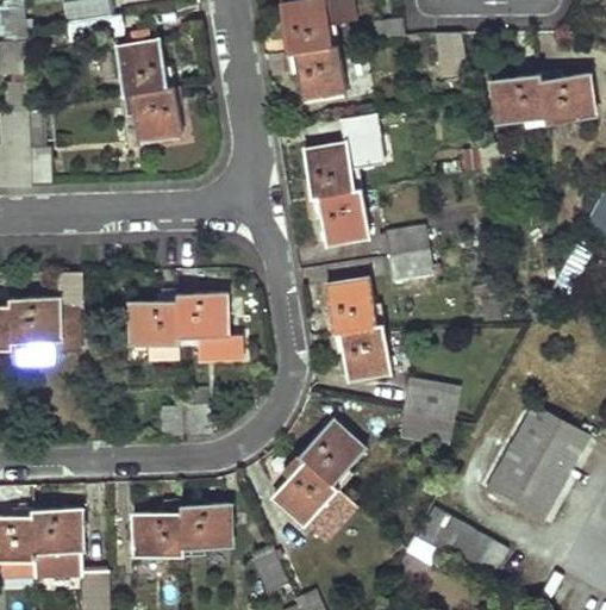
[(111,0),(88,0),(67,1),(68,22),(114,18),(111,0)]
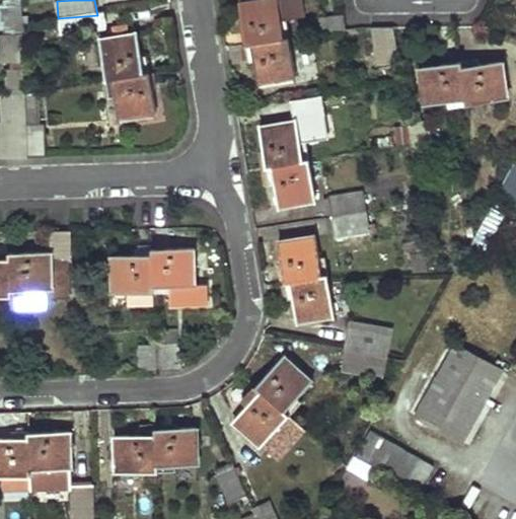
[(265,0),(240,0),(247,43),(290,35),(288,23),(283,24),(279,2),(266,4),(265,0)]
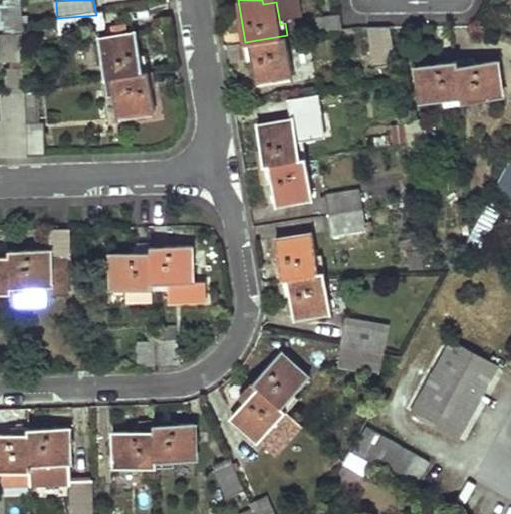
[(302,0),(281,0),(281,15),(303,15),(302,0)]
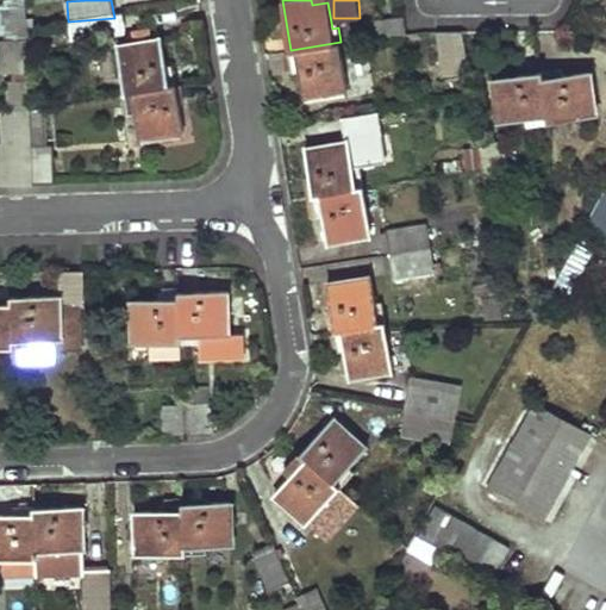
[(11,38),(29,37),(29,30),(29,5),(8,5),(11,38)]
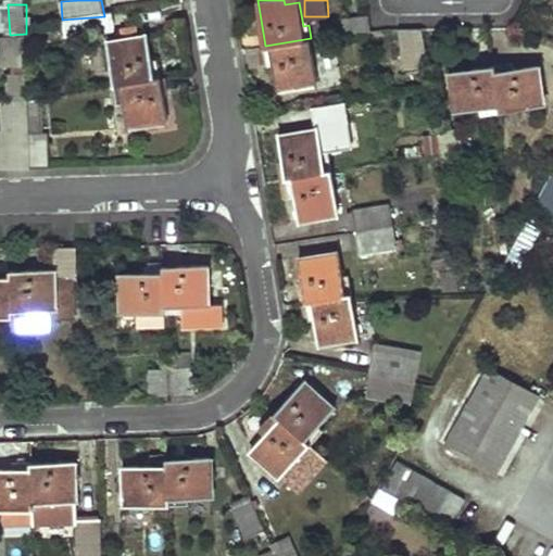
[(371,29),(369,13),(341,15),(342,34),(371,29)]
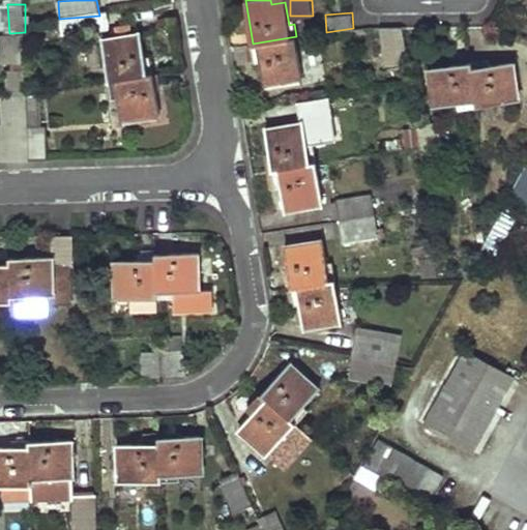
[(110,32),(108,16),(61,21),(63,37),(110,32)]
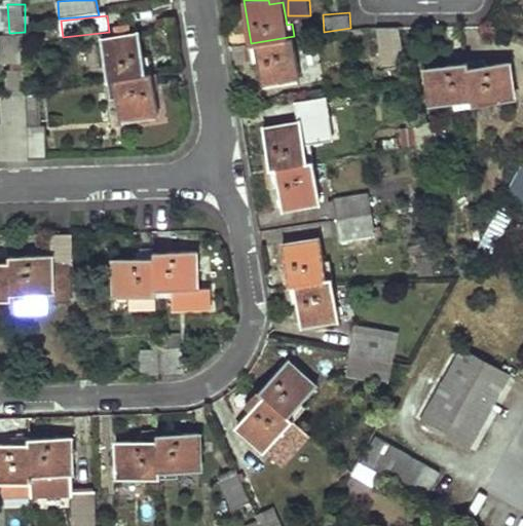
[(43,44),(41,24),(25,26),(25,32),(25,46),(43,44)]
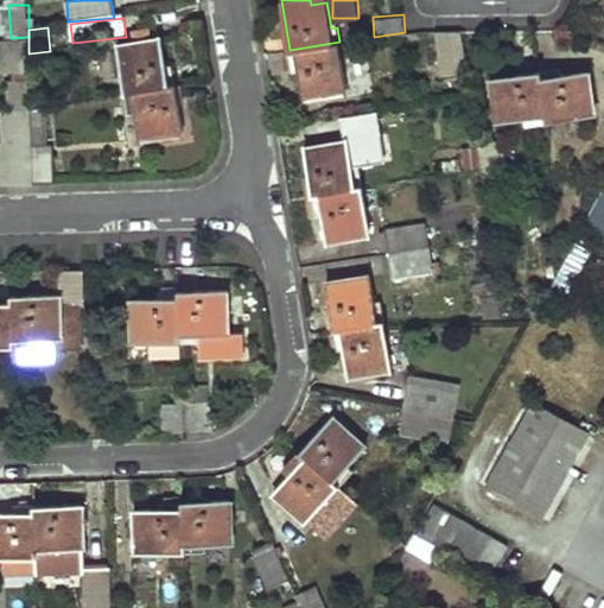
[(444,73),(469,70),(464,29),(440,30),(444,73)]
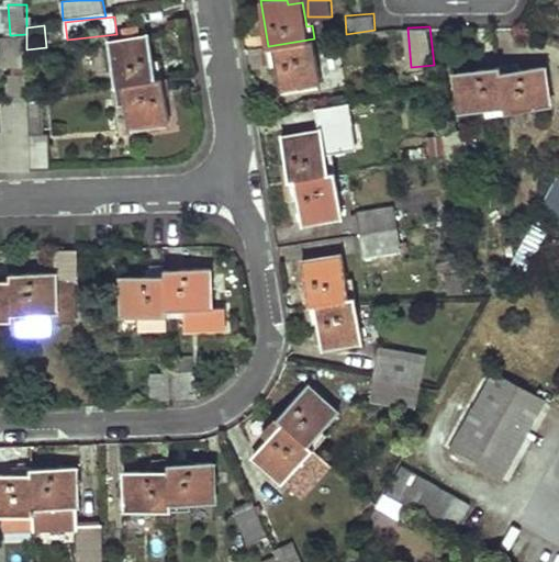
[(140,27),(122,31),(124,43),(108,45),(115,88),(161,80),(159,63),(154,63),(149,38),(142,40),(140,27)]
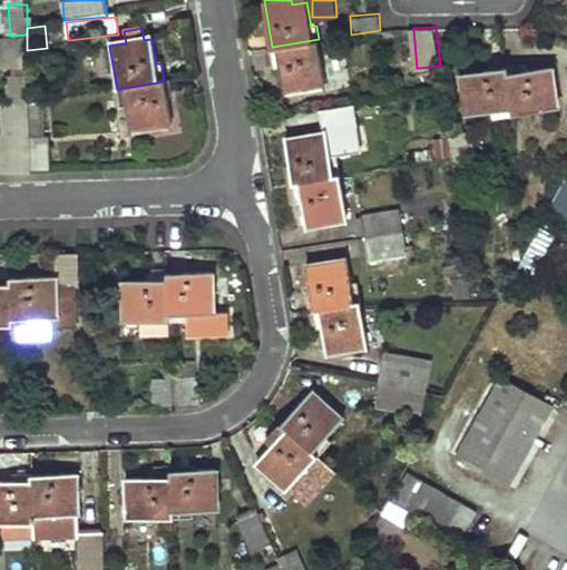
[(319,39),(272,47),(276,72),(281,71),(285,97),(326,90),(319,39)]
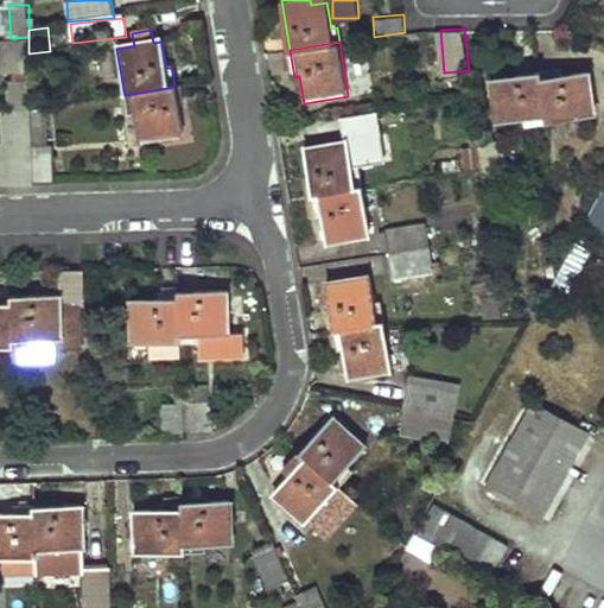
[(595,118),(589,74),(564,77),(563,70),(540,74),(542,124),(595,118)]
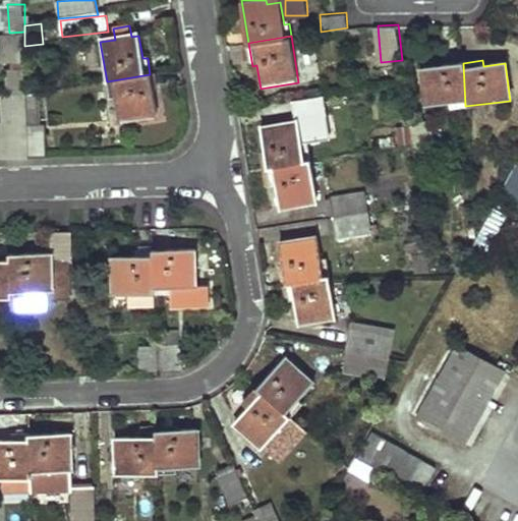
[(465,106),(463,63),(424,68),(428,106),(452,103),(453,108),(465,106)]
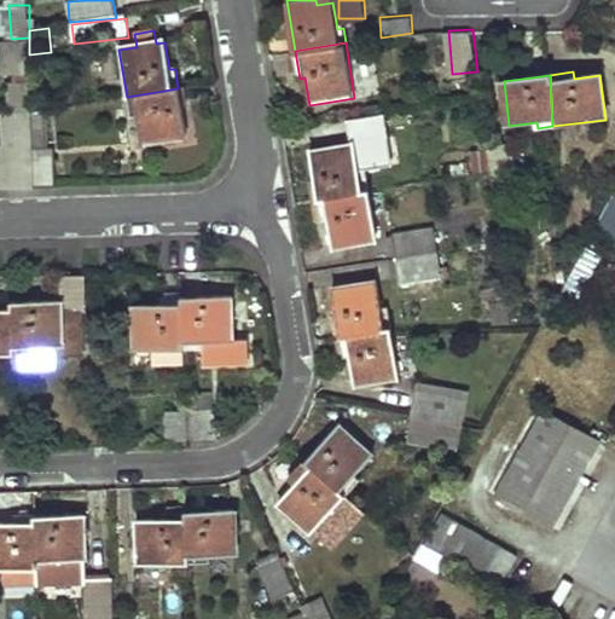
[(178,88),(127,97),(131,121),(138,120),(143,148),(187,139),(178,88)]
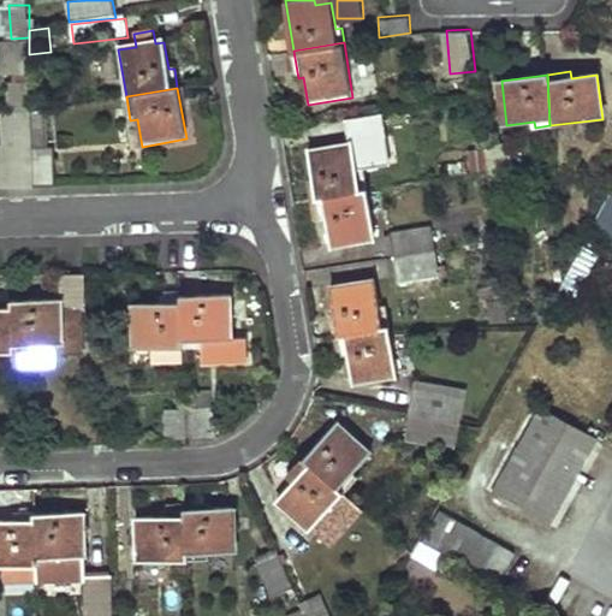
[(483,147),(489,200),(516,196),(509,142),(483,147)]
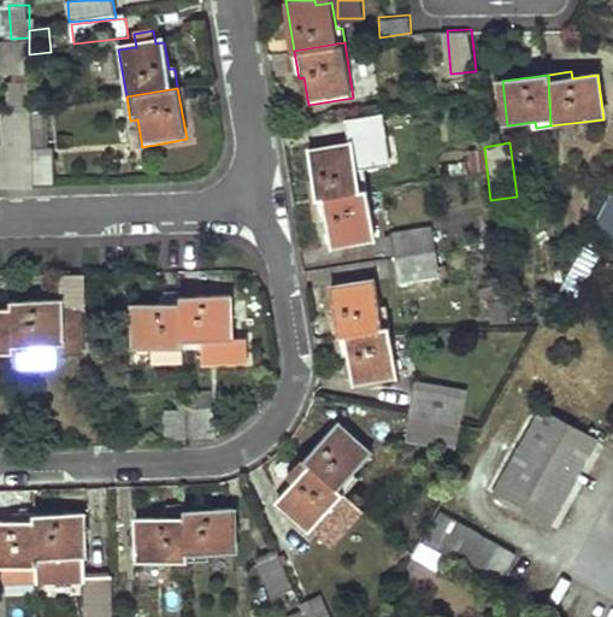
[(54,148),(33,147),(34,186),(53,186),(54,148)]
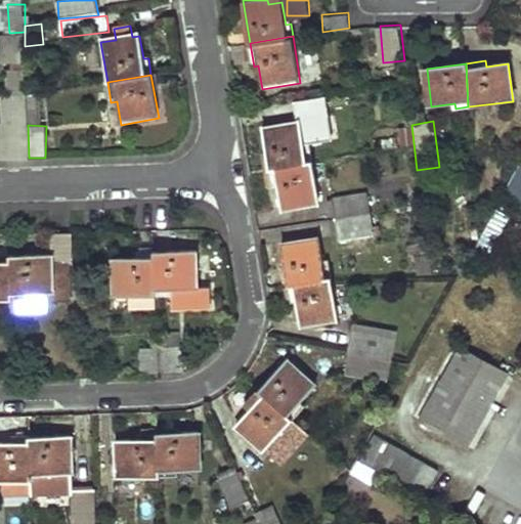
[(263,132),(269,170),(312,163),(310,146),(305,147),(302,126),(263,132)]
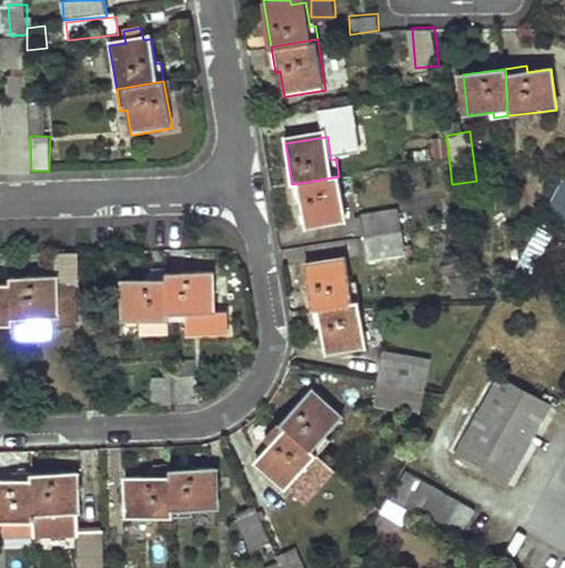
[(302,205),(305,227),(345,223),(339,176),(292,184),(295,206),(302,205)]
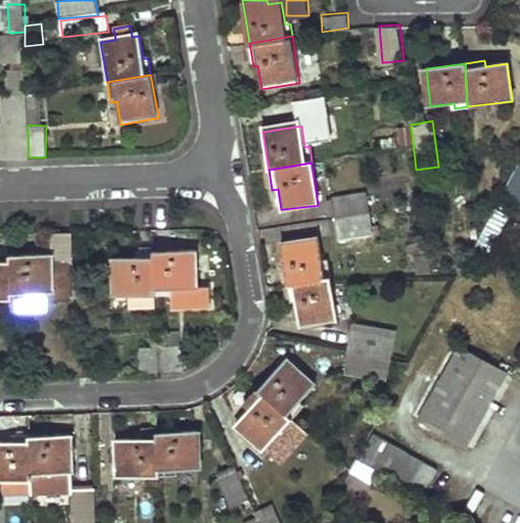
[(330,201),(333,220),(367,215),(371,214),(368,195),(330,201)]
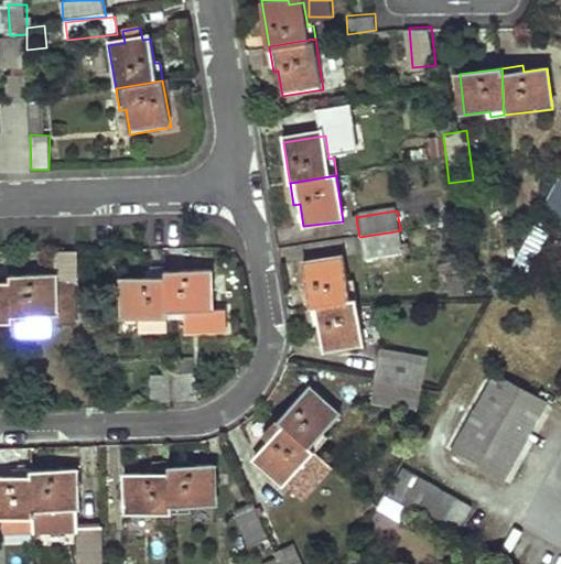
[(510,266),(527,274),(554,225),(538,215),(510,266)]
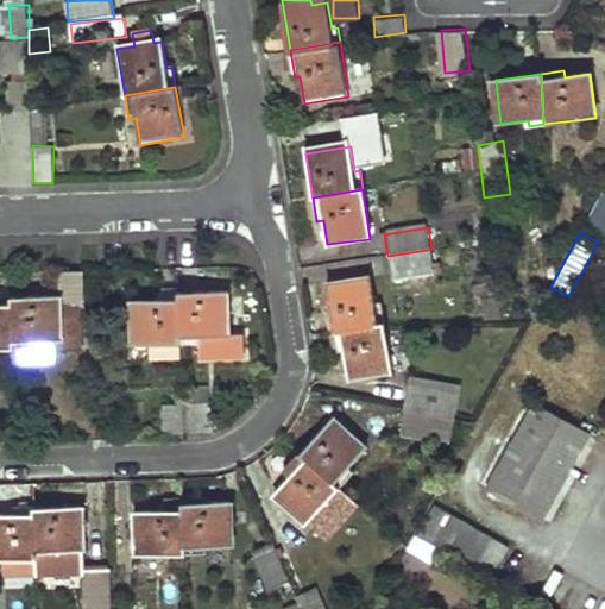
[(427,250),(388,256),(392,282),(432,275),(427,250)]
